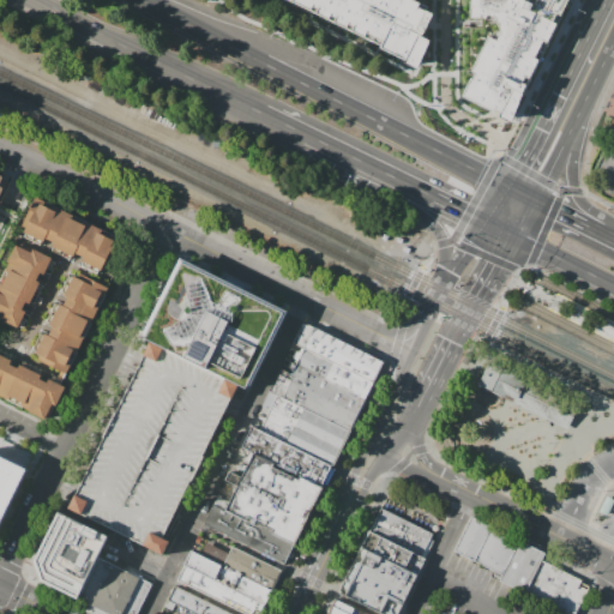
[(290,0),(381,44),(381,47),(405,58),(404,62),(415,68),(429,40),(420,35),(429,13),(416,7),(420,0),(290,0)]
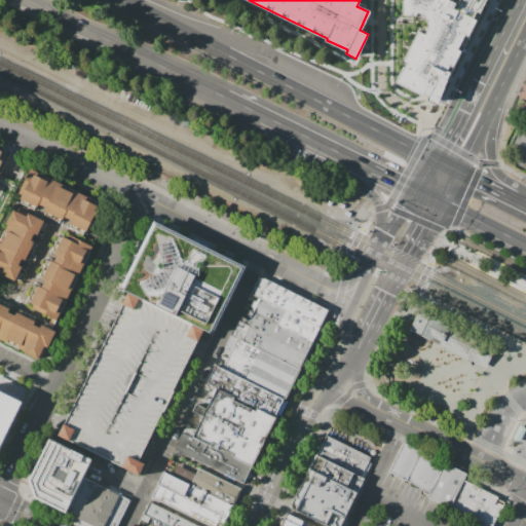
[(401,0),(489,0),(439,105),(392,82),(406,54),(407,16),(401,16),(401,0)]
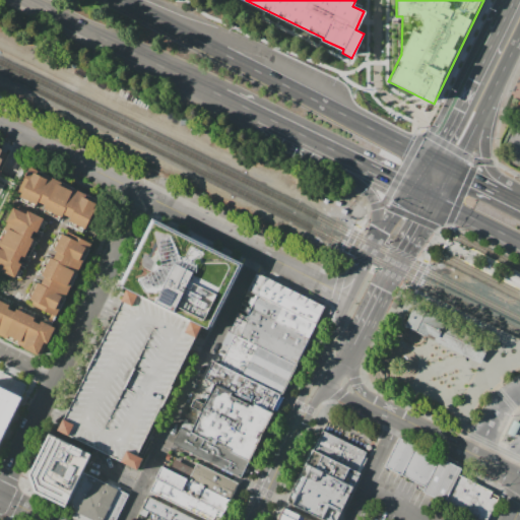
[(87,231),(69,220),(71,218),(63,214),(62,217),(45,208),(46,205),(38,201),(36,204),(20,196),(35,169),(56,180),(55,182),(59,184),(60,181),(84,194),(83,196),(83,197),(101,205),(87,231)]
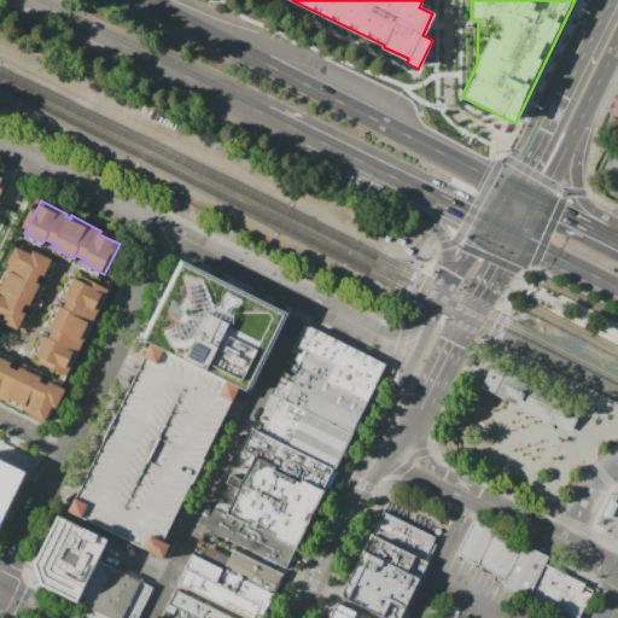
[(53,261),(46,275),(42,273),(39,280),(42,283),(30,305),(27,304),(22,313),(29,316),(21,333),(0,321),(0,289),(10,272),(12,273),(15,269),(7,266),(17,248),(22,250),(24,246),(53,261)]
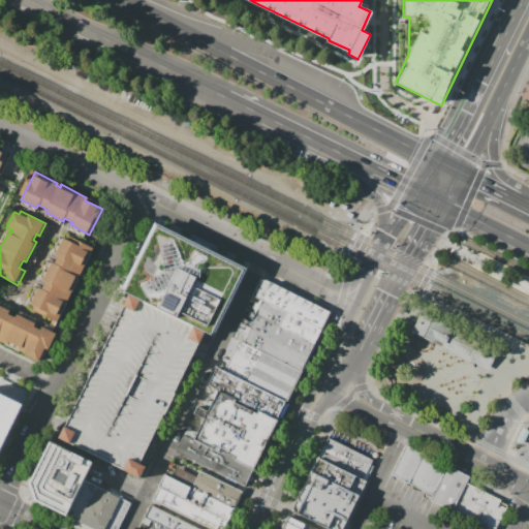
[(209,332),(215,335),(247,269),(156,224),(124,290),(135,296),(209,332)]
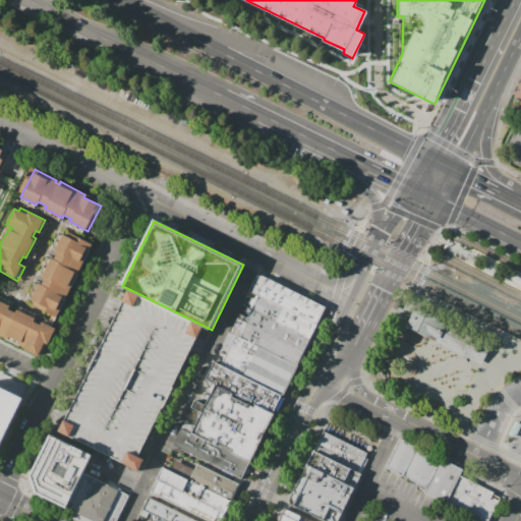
[(95,243),(57,317),(32,304),(34,301),(31,299),(39,283),(42,285),(45,279),(41,277),(51,257),(54,259),(58,252),(54,250),(63,233),(67,235),(69,231),(95,243)]
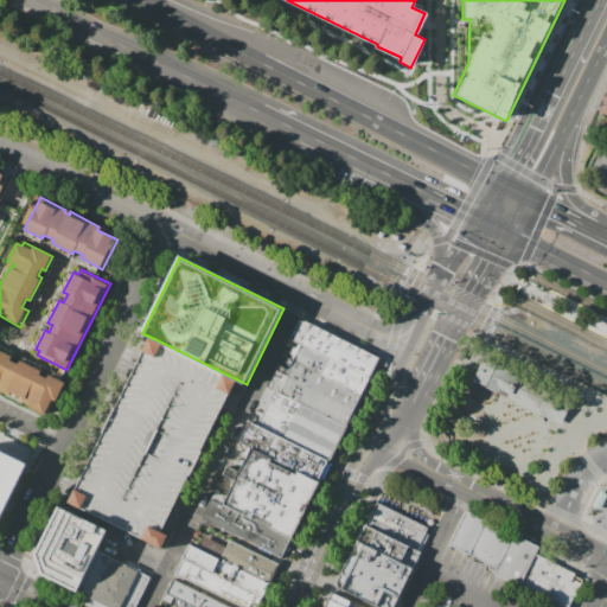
[(587,321),(606,332),(606,324),(590,315),(587,321)]
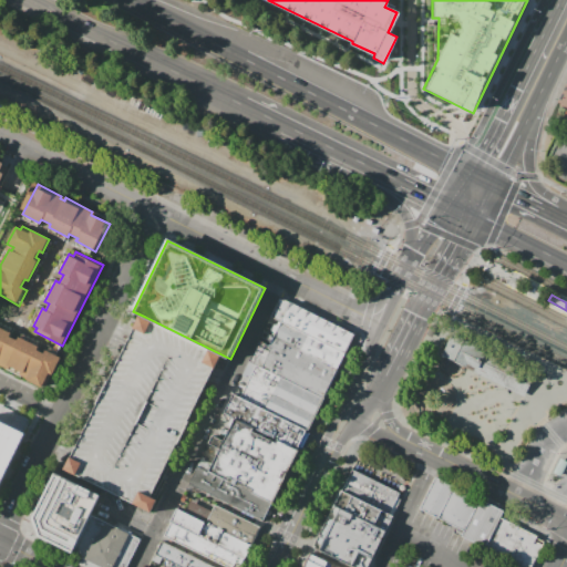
[(280,299),(271,315),(281,319),(346,352),(354,334),(284,299),(284,300),(280,299)]
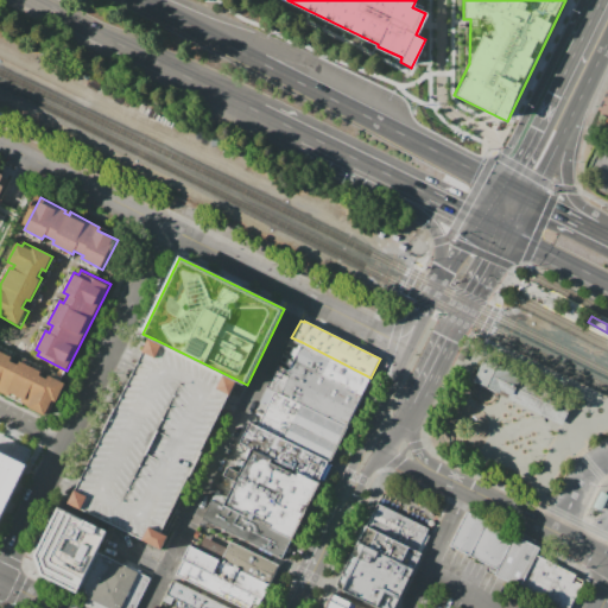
[(156,340),(240,381),(159,551),(73,508),(156,340)]
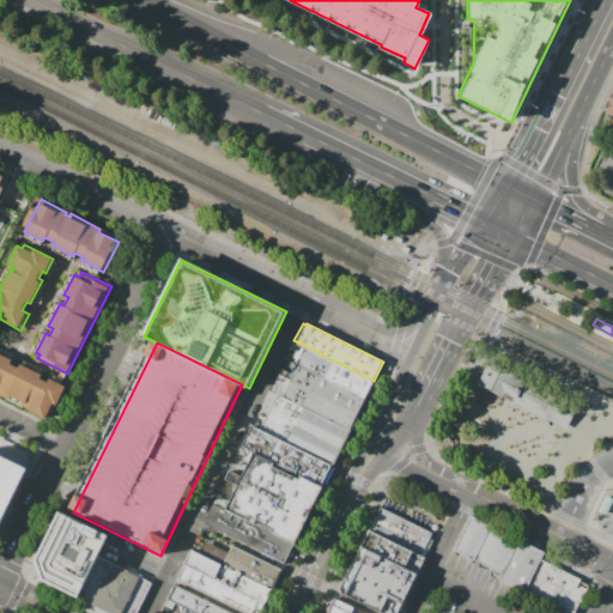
[(304,345),(295,363),(297,364),(365,398),(365,396),(374,381),(304,345)]
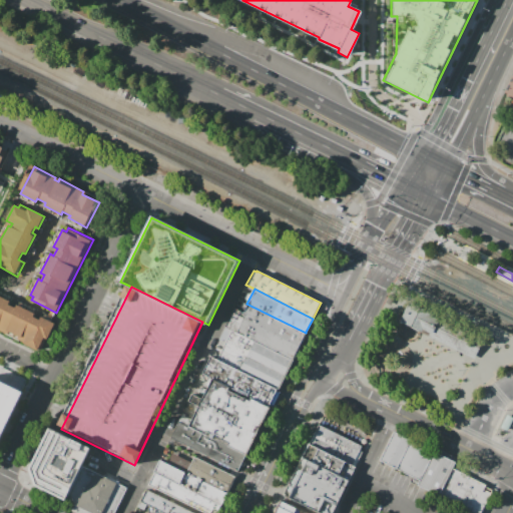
[(56,324),(42,351),(41,353),(23,344),(24,343),(17,339),(18,337),(8,332),(7,335),(0,331),(0,297),(10,302),(9,304),(10,305),(15,308),(16,305),(35,314),(34,317),(40,321),(42,317),(56,324)]
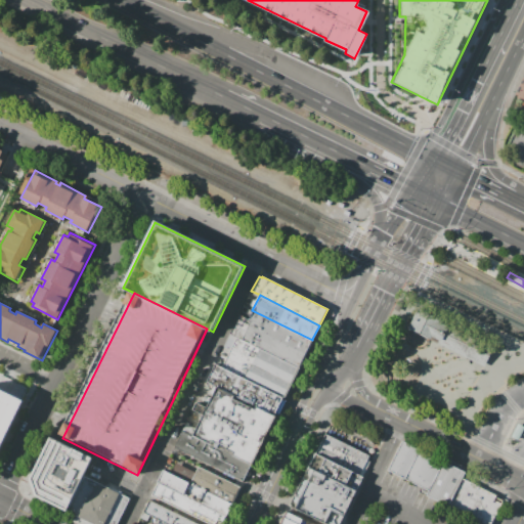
[(409,329),(420,308),(477,336),(466,357),(429,339),(409,329)]
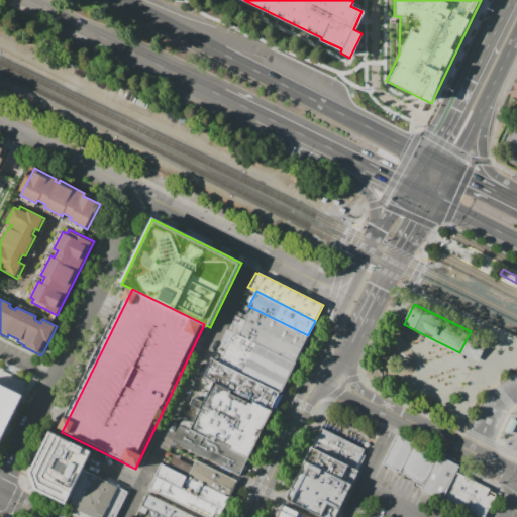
[(250,307),(245,315),(248,317),(239,335),(294,363),(308,335),(250,307)]
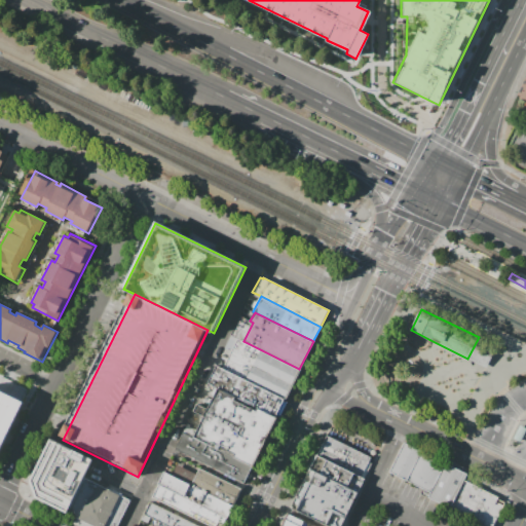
[(479,337),(496,346),(486,367),(467,359),(479,337)]
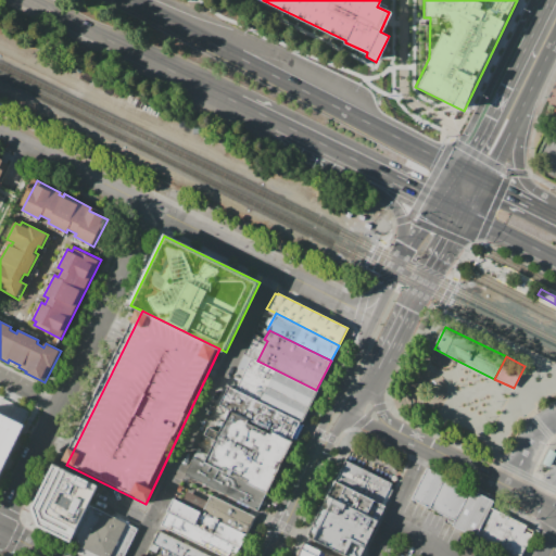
[(251,357),(257,361),(316,390),(301,420),(238,389),(236,389),(251,357)]
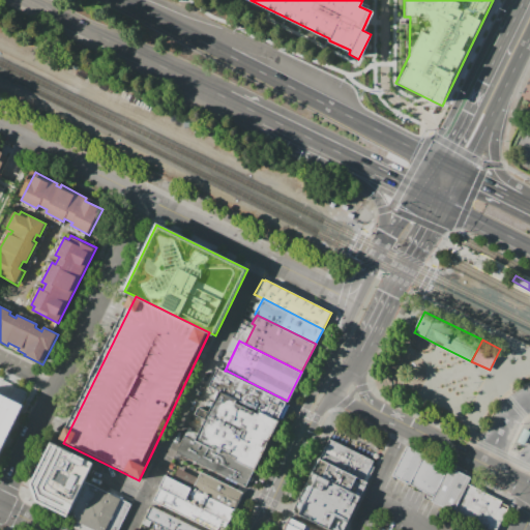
[(276,420),(219,390),(209,385),(218,366),(225,371),(227,371),(287,401),(276,420)]
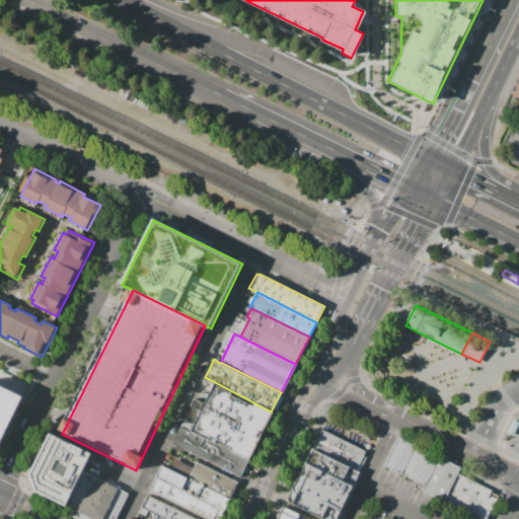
[(25,388),(10,381),(14,372),(30,380),(25,388)]
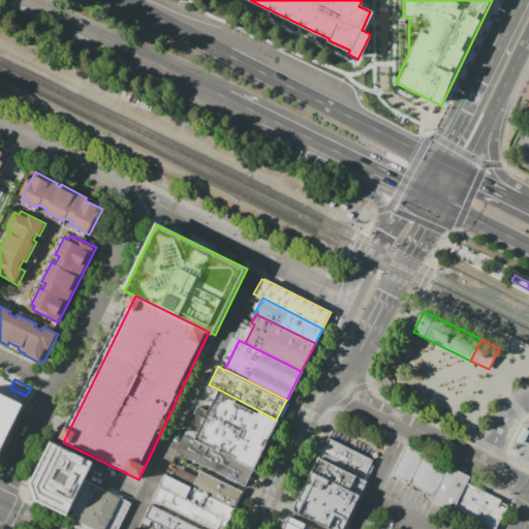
[(0,390),(25,402),(0,454),(0,390)]
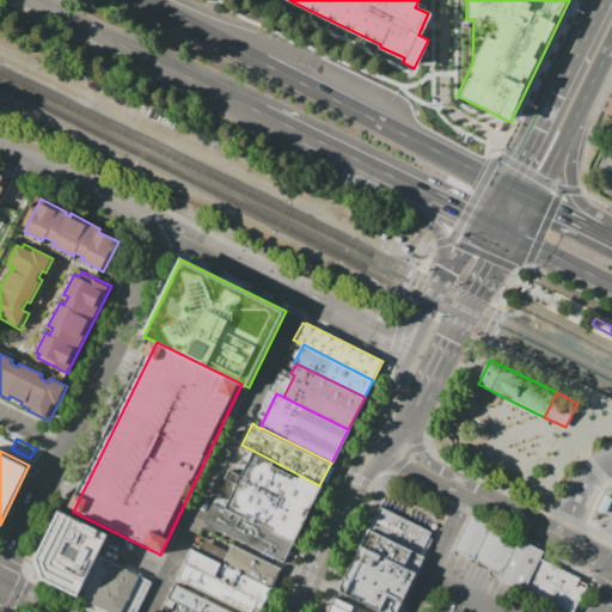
[(224,509),(237,484),(224,478),(228,470),(242,476),(254,451),(319,485),(322,487),(307,515),(293,544),(224,509)]
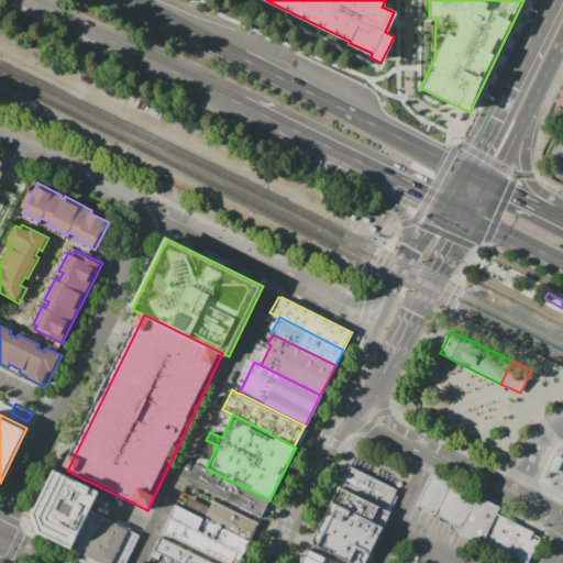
[(562,459),(555,455),(549,471),(556,474),(562,459)]
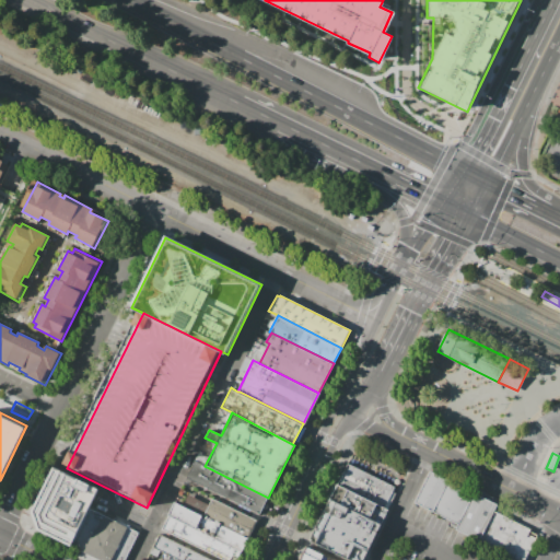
[(195,461),(205,466),(268,498),(269,499),(260,516),(186,478),(195,461)]
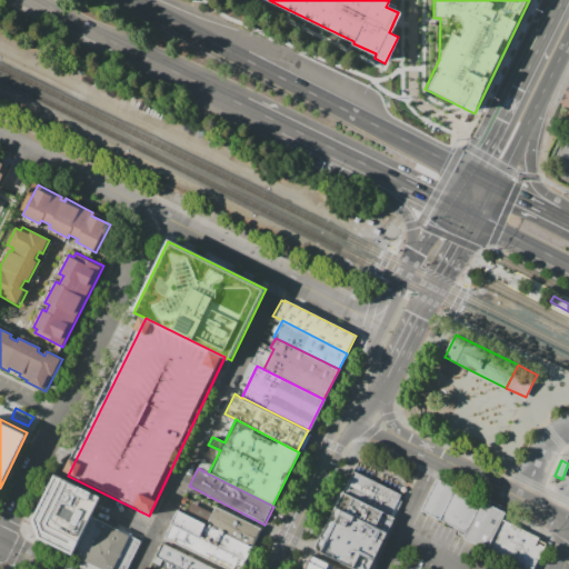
[(352,470),(406,496),(395,518),(347,495),(341,492),(352,470)]
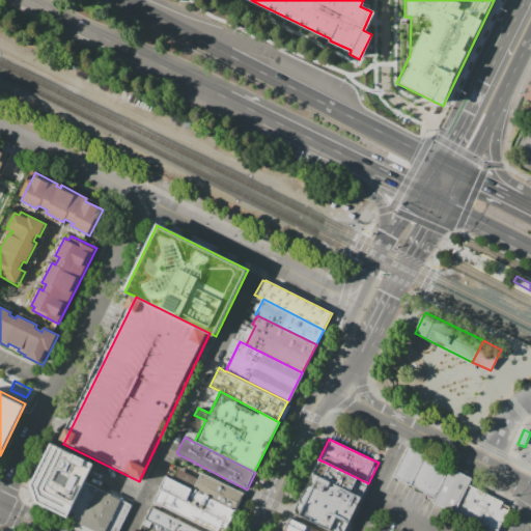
[(35,501),(30,484),(50,442),(94,463),(84,481),(66,518),(35,501)]
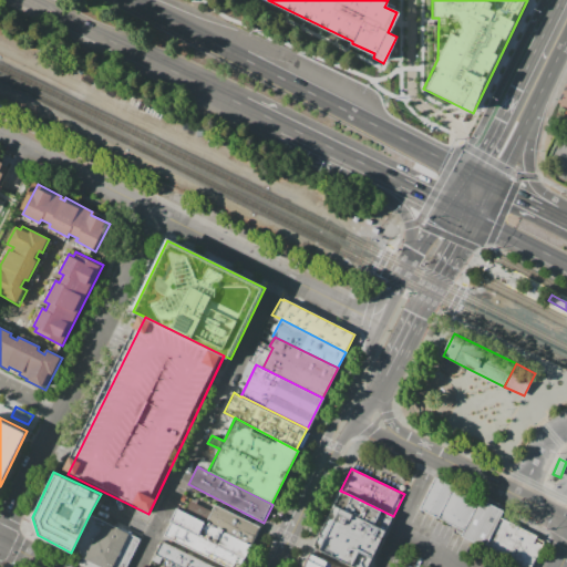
[(420,508),(435,477),(435,476),(503,511),(500,517),(544,539),(529,566),(519,566),(460,537),(463,531),(420,508)]
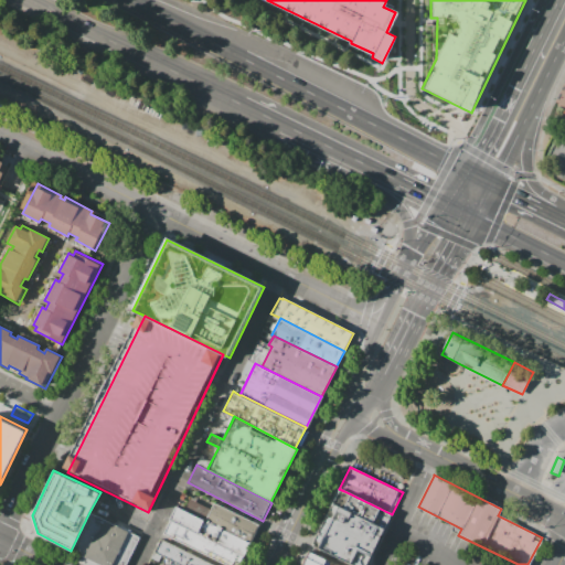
[(344,491),(392,514),(384,530),(337,507),(332,503),(339,489),(344,491)]
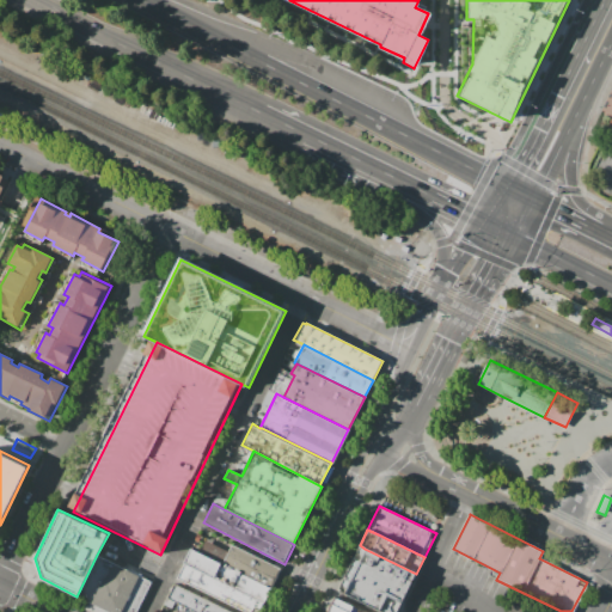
[(264,604),(263,604),(184,563),(184,562),(191,549),(222,564),(232,544),(282,570),(264,604)]
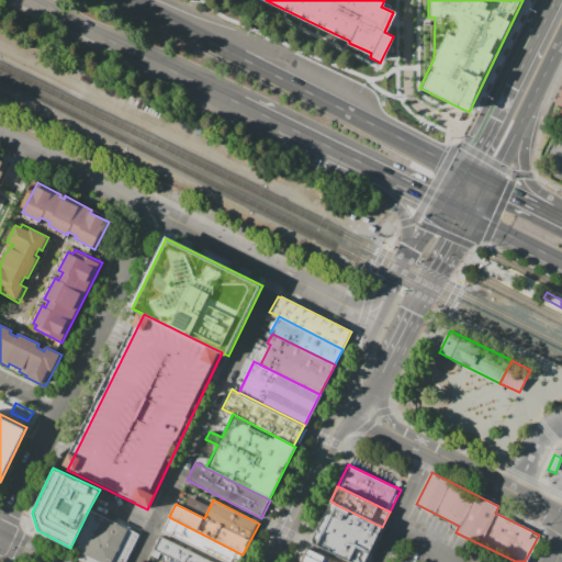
[(351,561),(311,541),(330,501),(335,504),(382,527),(364,561),(351,561)]
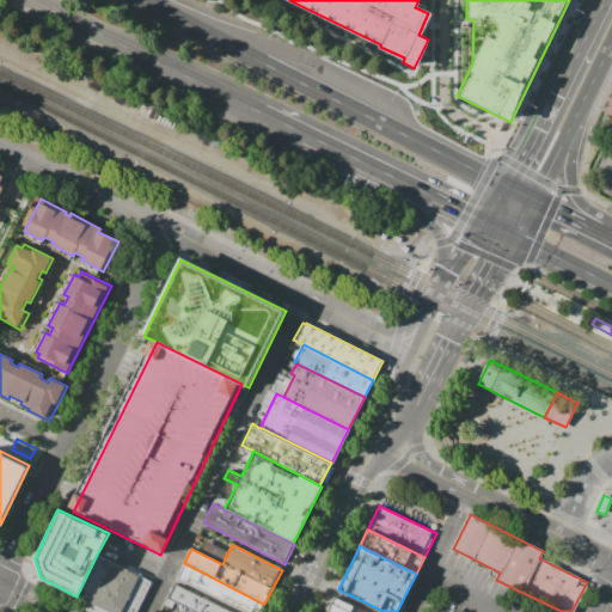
[(105,611),(139,611),(154,582),(97,555),(77,597),(77,598),(105,611)]
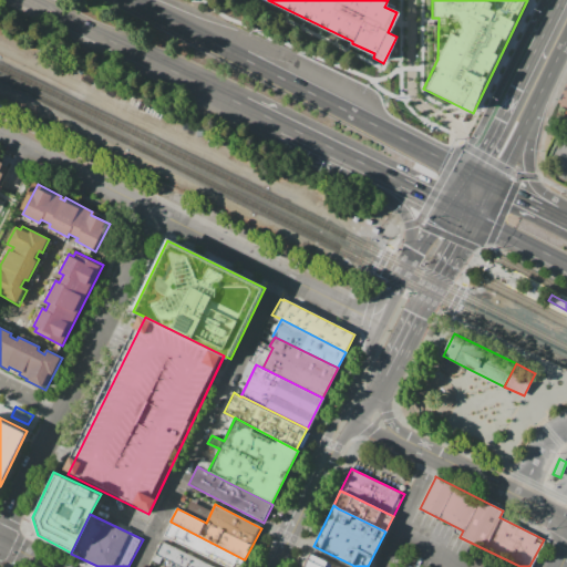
[(164,535),(227,566),(233,566),(235,564),(240,566),(244,559),(171,522),(164,535)]
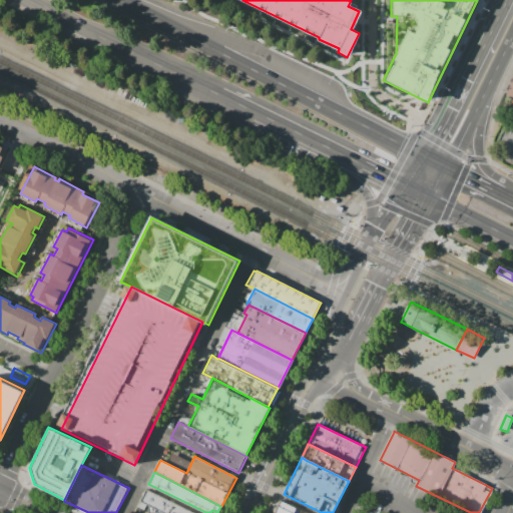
[(192,512),(145,489),(140,499),(157,507),(168,512),(192,512)]
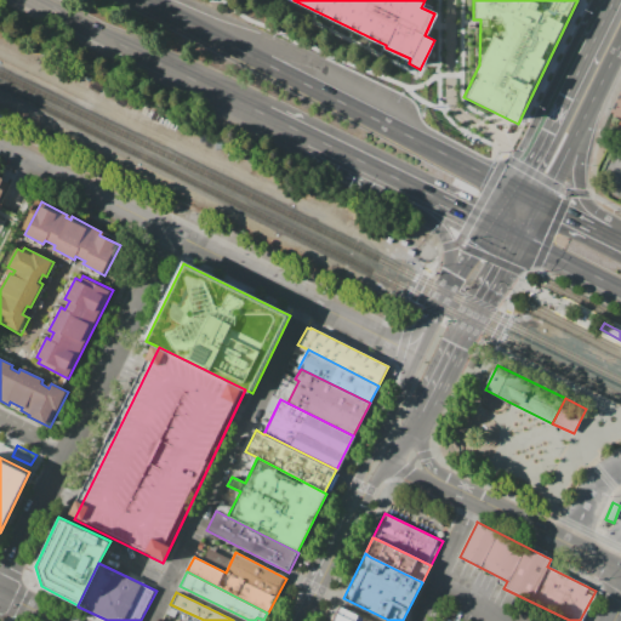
[(332,620),(340,607),(357,615),(354,620),(332,620)]
